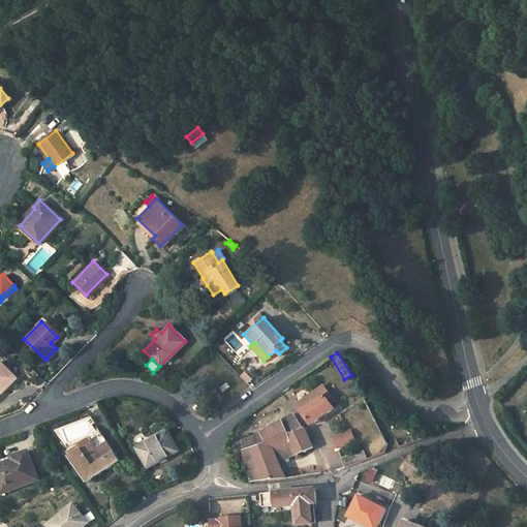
[(0,392),(14,377),(0,362),(0,392)]
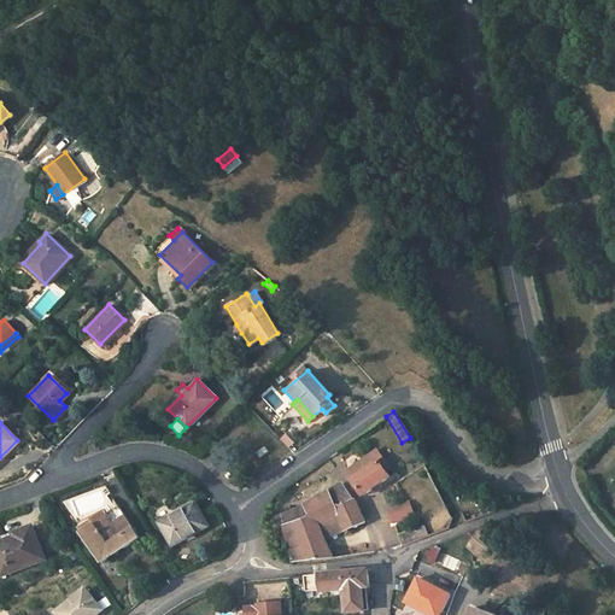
[(265,450),(263,446),(255,452),(257,457),(265,450)]
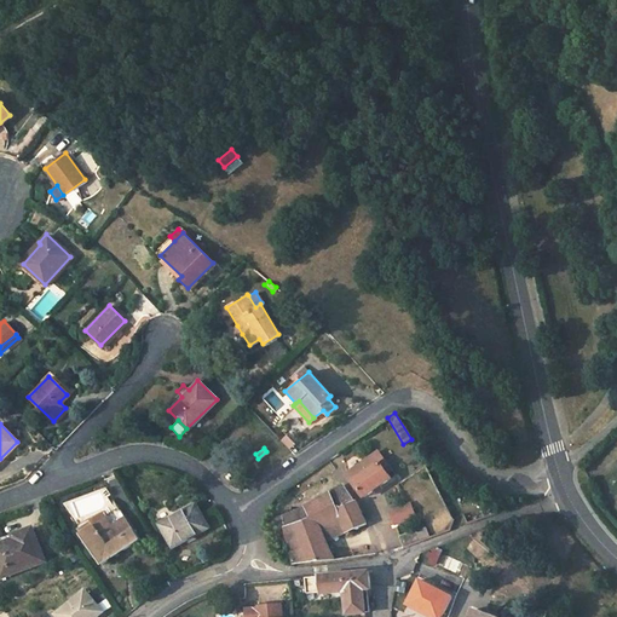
[(386,463),(376,450),(345,472),(362,496),(388,477),(381,466),(386,463)]
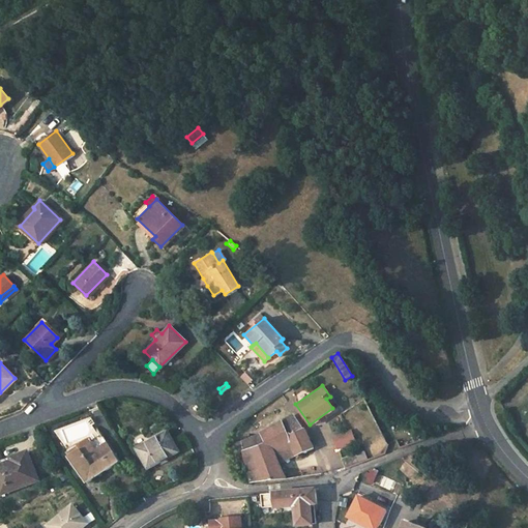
[(215,388),(211,391),(214,397),(220,393),(215,388)]
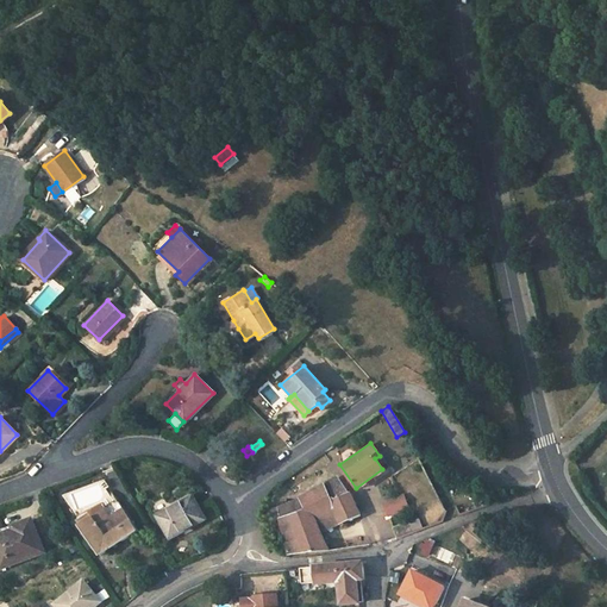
[(321,481),(323,483),(333,508),(339,523),(358,514),(349,492),(345,493),(331,474),(321,481)]
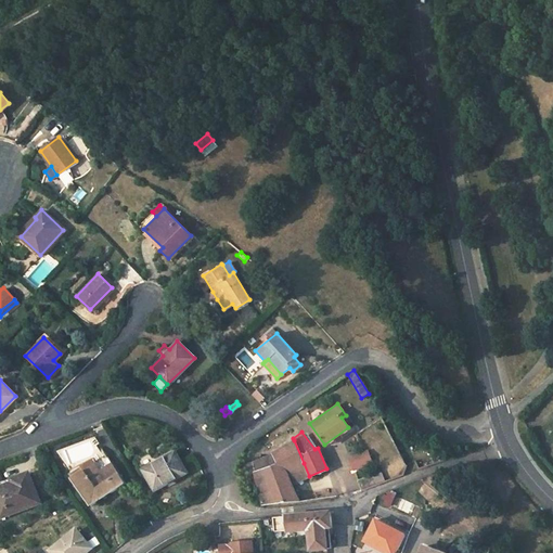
[(72,477),(90,505),(124,483),(92,437),(56,450),(74,476),(72,477)]
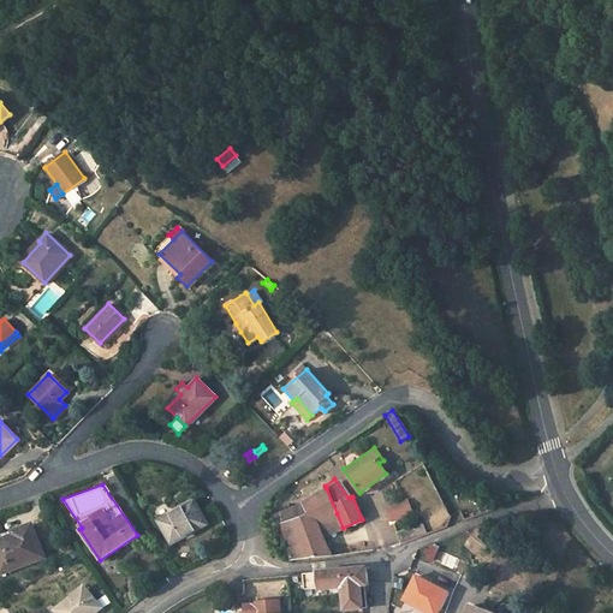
[(337,513),(326,488),(314,494),(326,518),(337,513)]
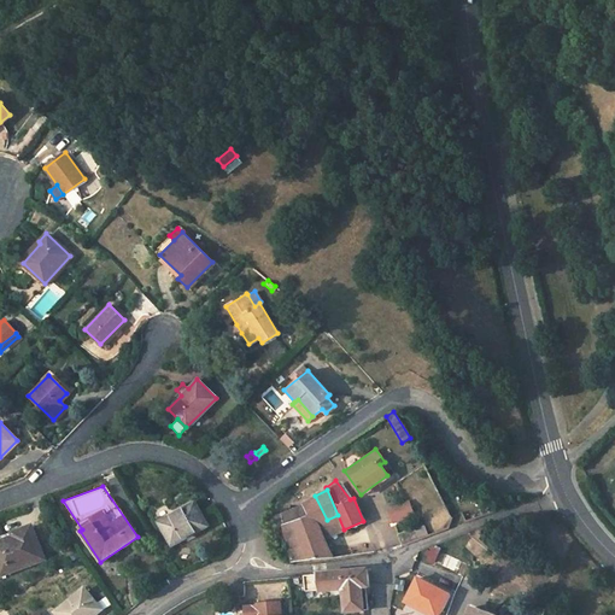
[(318,523),(327,520),(315,496),(300,505),(279,513),(283,525),(291,561),(332,556),(324,538),(318,523)]
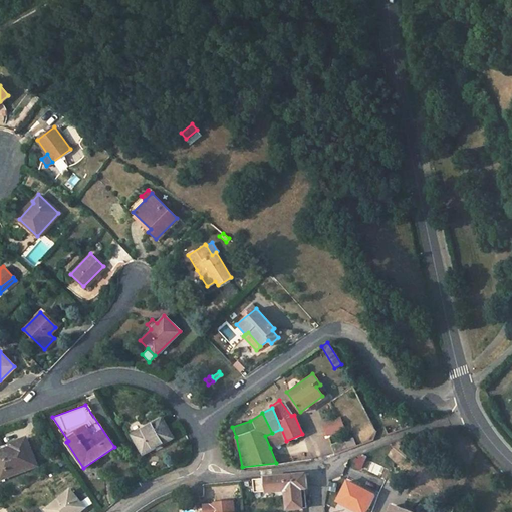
[(322,424),(326,434),(343,428),(339,417),(322,424)]
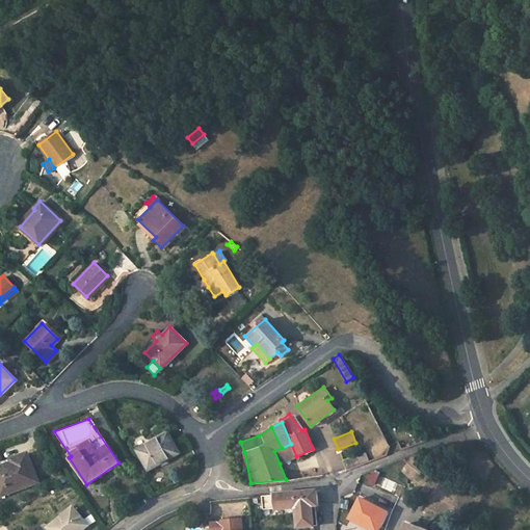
[(135,449),(147,470),(178,452),(166,432),(135,449)]
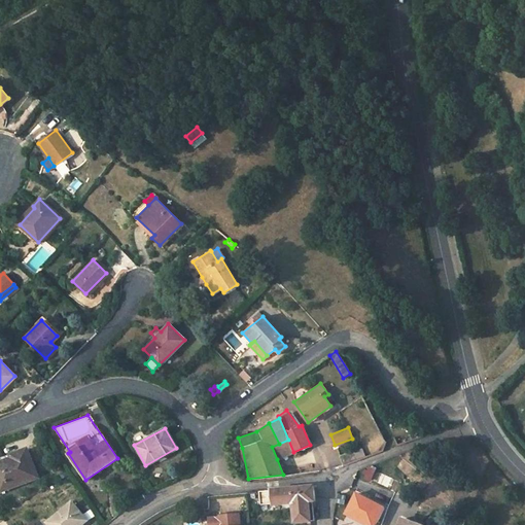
[(277,459),(293,452),(288,440),(279,444),(272,447),(277,459)]
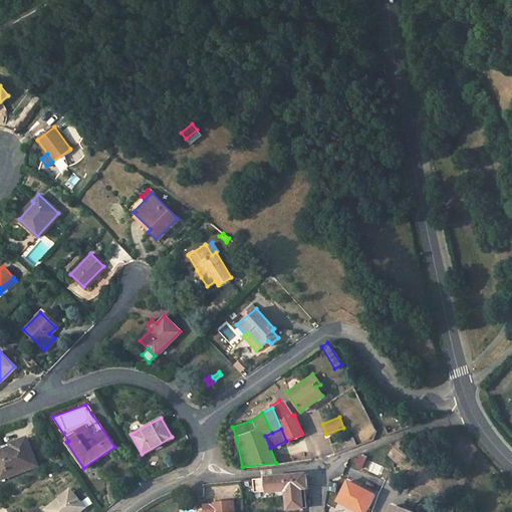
[(9,443),(10,446),(12,450),(0,454),(0,478),(36,464),(25,437),(9,443)]
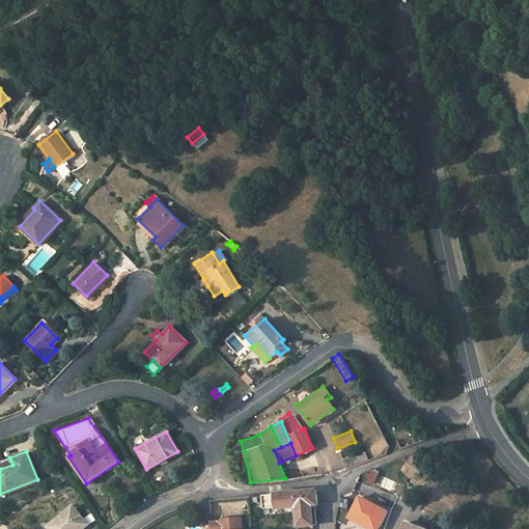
[(344,469),(359,463),(355,453),(341,458),(344,469)]
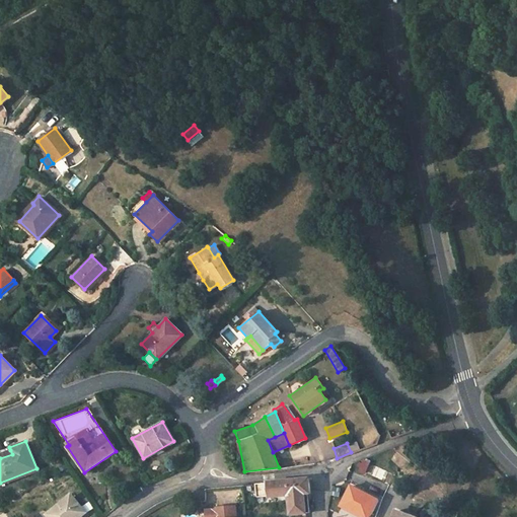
[(0,458),(12,454),(10,450),(0,453),(0,458)]
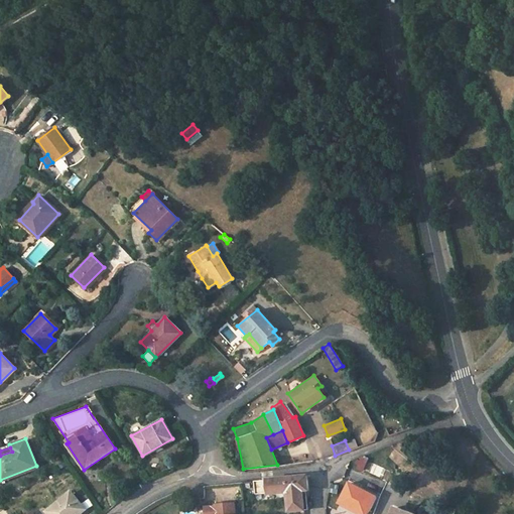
[(301,490),(306,489),(306,483),(305,476),(253,480),(254,494),(285,491),(287,511),(303,509),(301,490)]
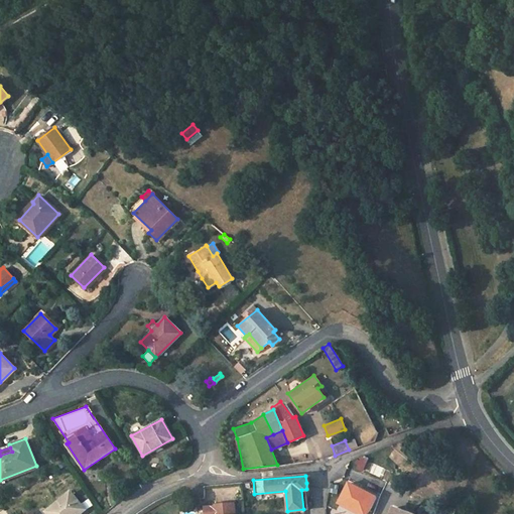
[(366,513),(375,496),(348,482),(339,499),(366,513)]
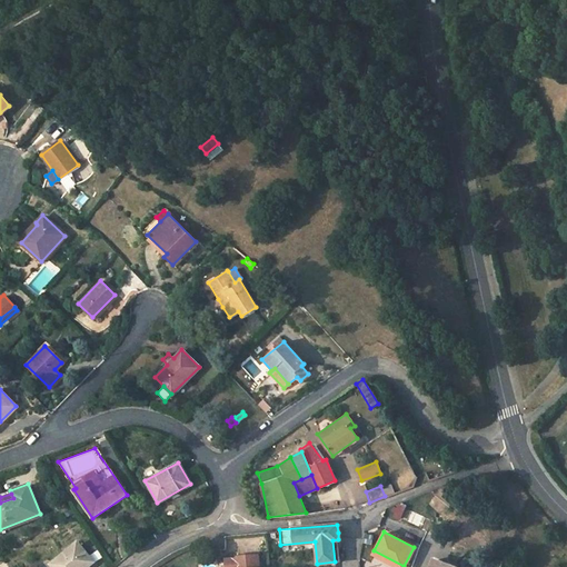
[(50,564),(52,566),(83,566),(92,560),(77,541),(50,564)]
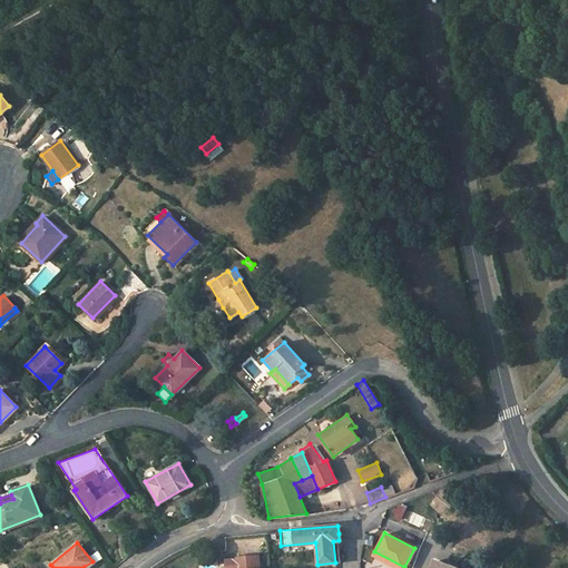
[(403,567),(404,567),(374,551),(373,555),(400,567),(403,567)]
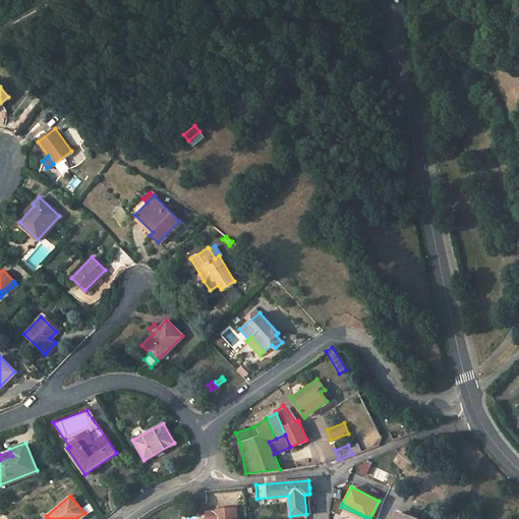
[(217,511),(205,512),(206,518),(236,518),(236,508),(217,509),(217,511)]
